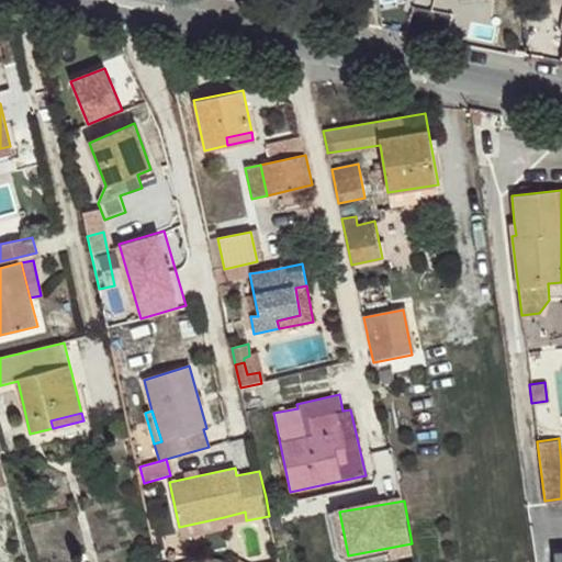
[(245,512),(224,517),(225,524),(246,519),(245,512)]
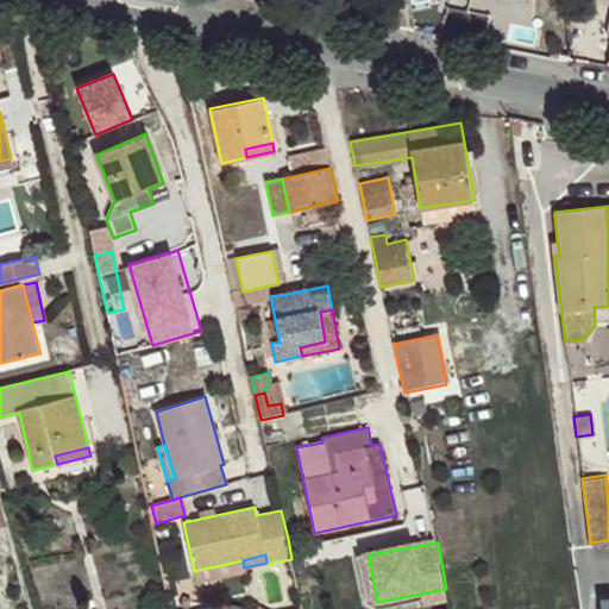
[(362,608),(363,600),(338,598),(336,608),(362,608)]
